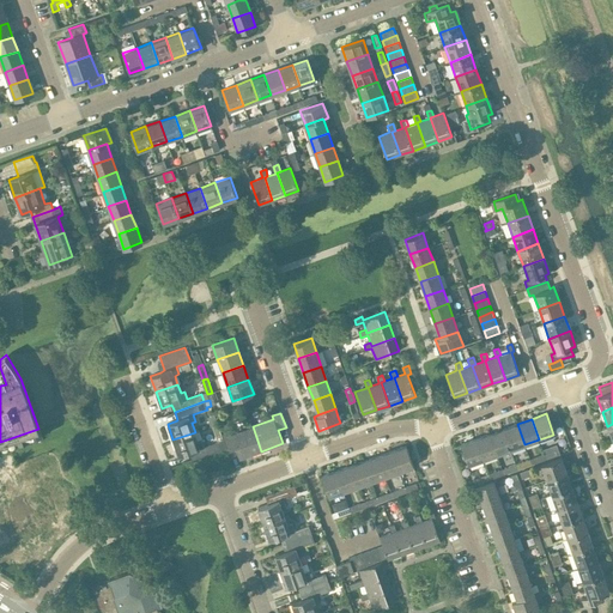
[(525,444),(517,424),(503,429),(511,450),(525,444)]
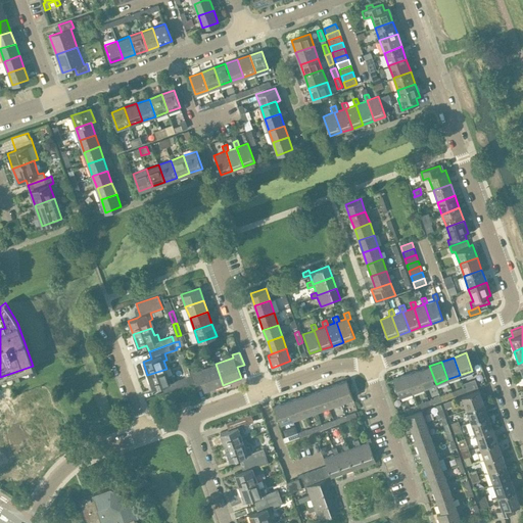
[(191,375),(193,382),(193,383),(200,380),(204,391),(223,385),(216,364),(197,370),(196,368),(189,370),(191,375)]
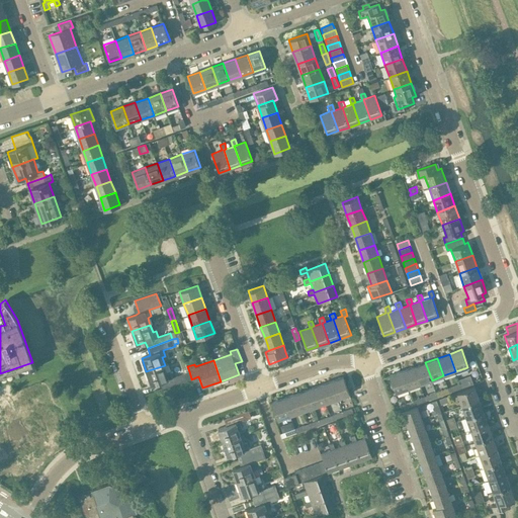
[(432,380),(425,362),(414,366),(420,384),(432,380)]
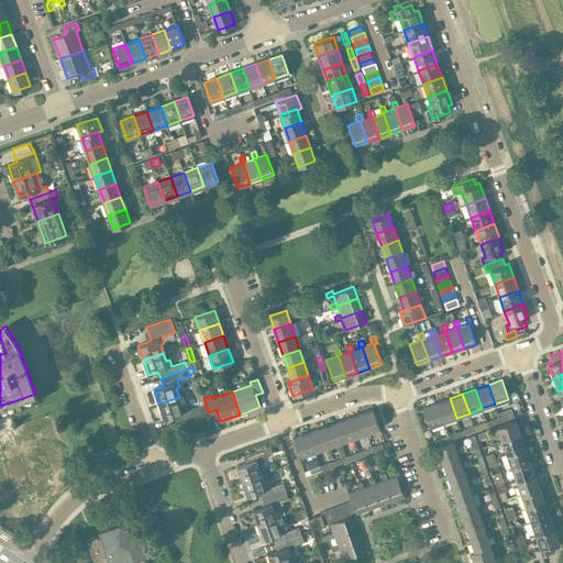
[(176,422),(179,421),(208,411),(206,404),(187,410),(185,404),(181,405),(179,397),(158,404),(164,419),(174,416),(176,422)]
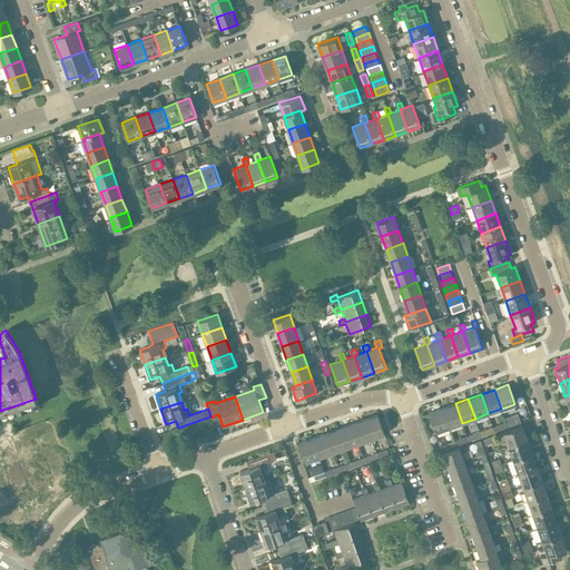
[(462,423),(455,403),(442,408),(449,428),(462,423)]
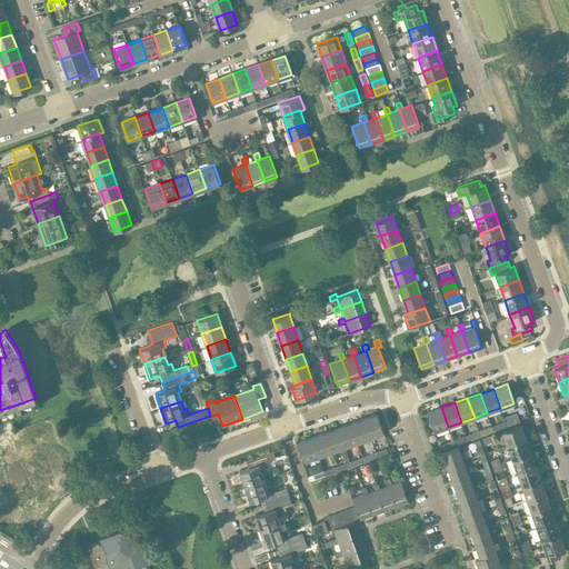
[(428,412),(435,431),(448,427),(441,407),(428,412)]
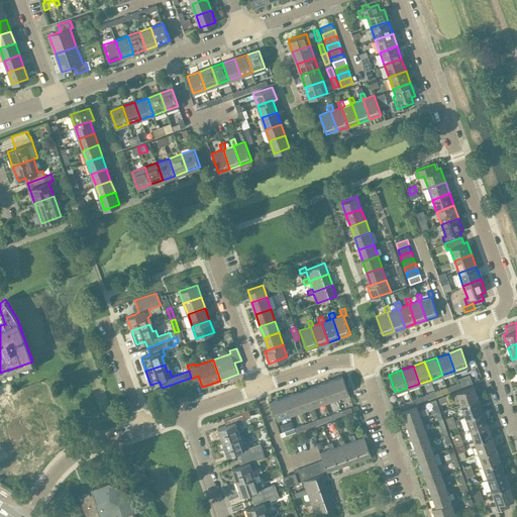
[(330,381),(336,398),(348,394),(342,376),(330,381)]
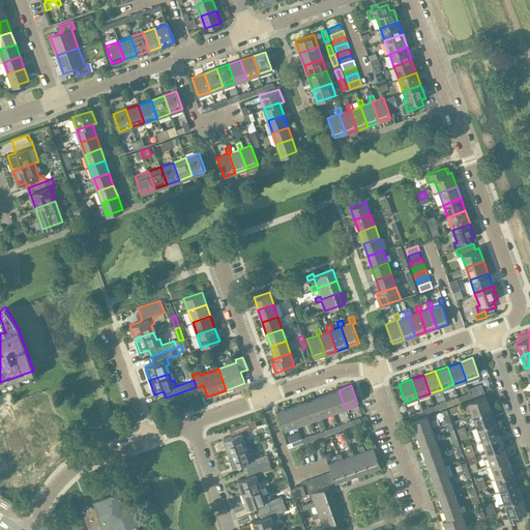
[(470,392),(472,396),(481,393),(480,388),(470,392)]
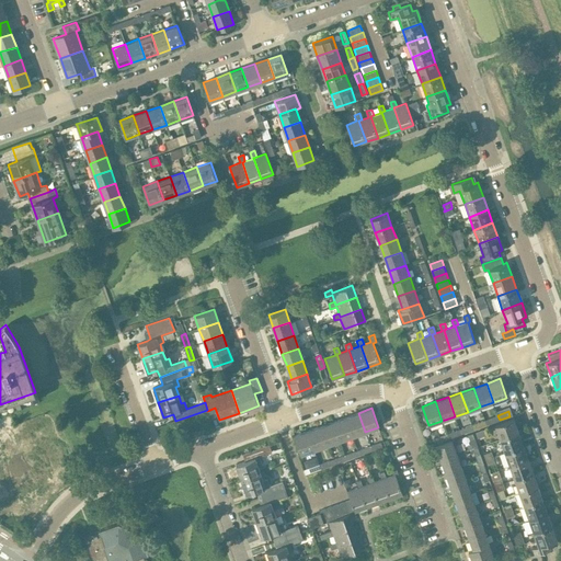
[(345,418),(352,436),(365,432),(358,413),(345,418)]
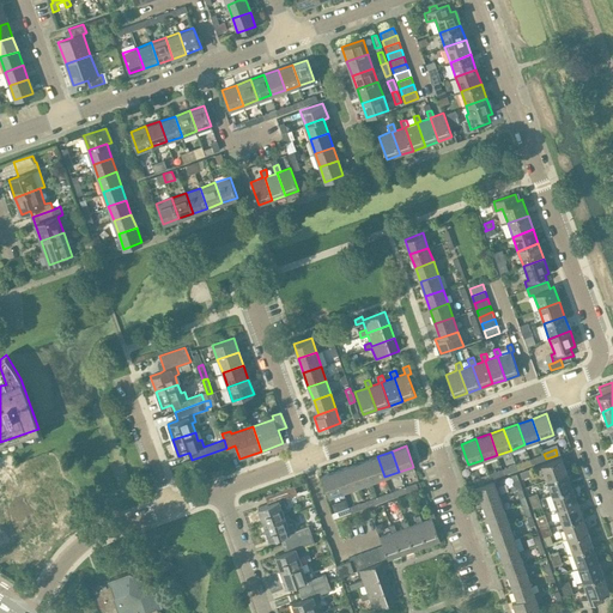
[(364,461),(371,481),(384,477),(377,456),(364,461)]
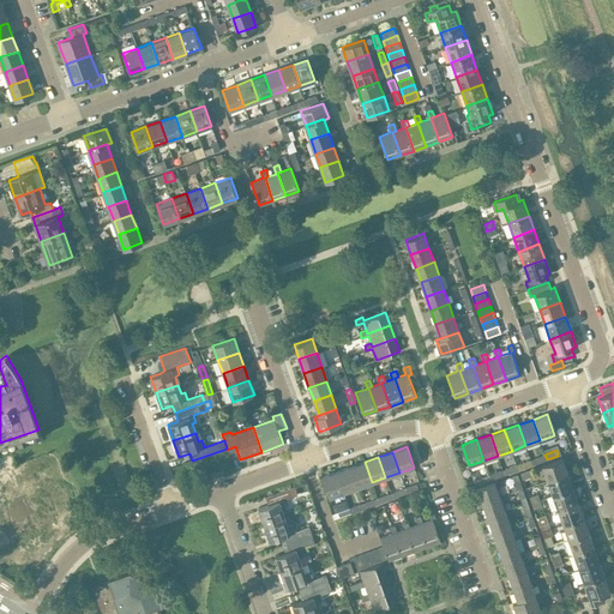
[(563,458),(542,465),(548,481),(569,474),(563,458)]
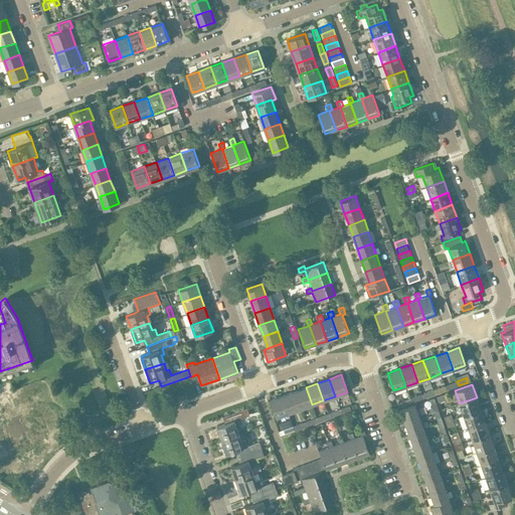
[(312,404),(306,387),(294,391),(300,409),(312,404)]
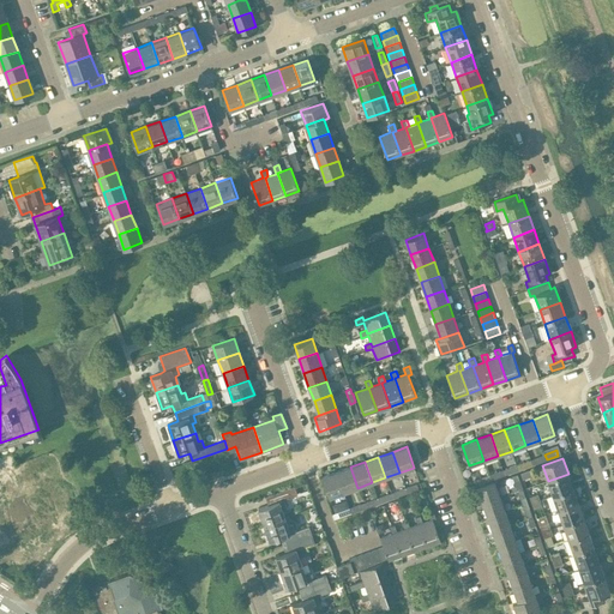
[(54,479),(48,463),(0,480),(0,519),(12,553),(38,542),(35,533),(77,517),(61,476),(54,479)]
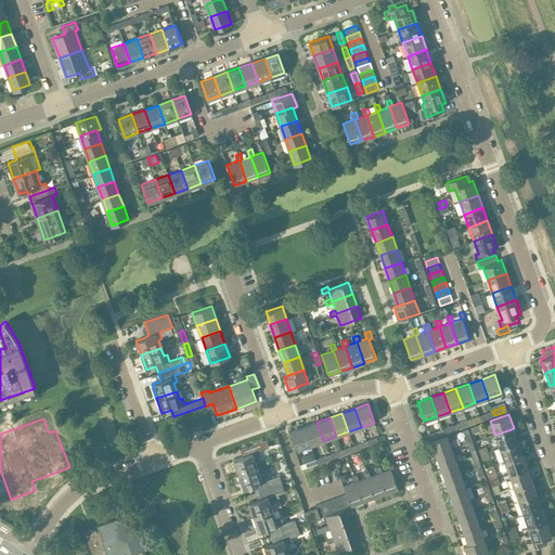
[(304,426),(311,446),(323,441),(317,422),(304,426)]
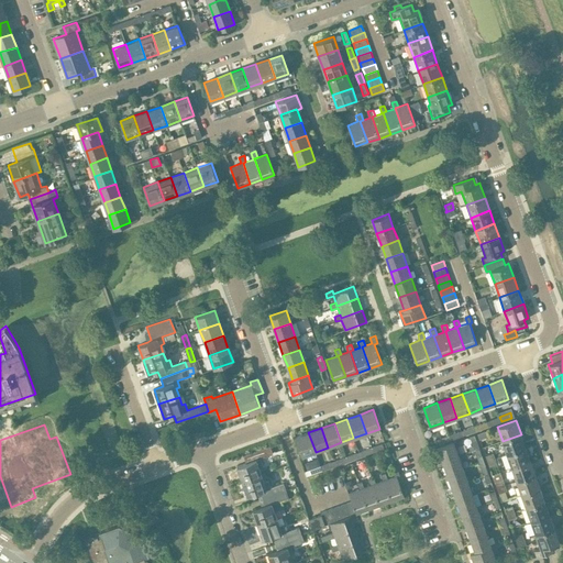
[(316,452),(308,432),(295,437),(302,456),(316,452)]
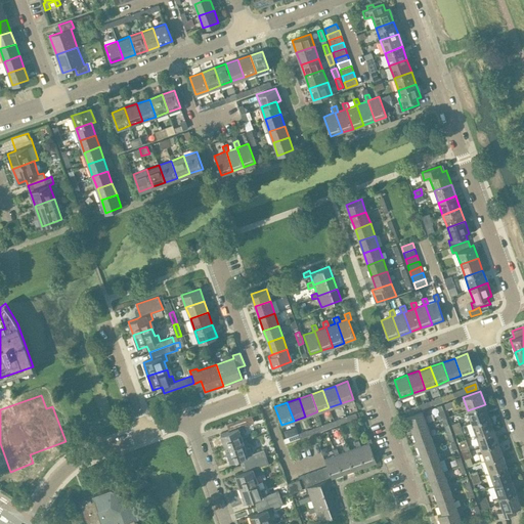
[(472,423),(489,417),(485,404),(468,410),(472,423)]
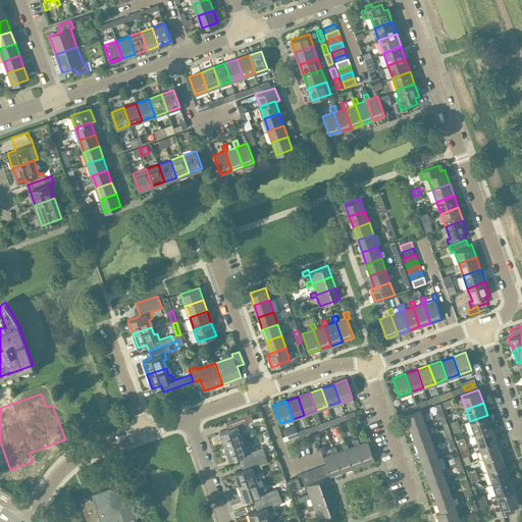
[(417,408),(415,404),(406,407),(407,412),(417,408)]
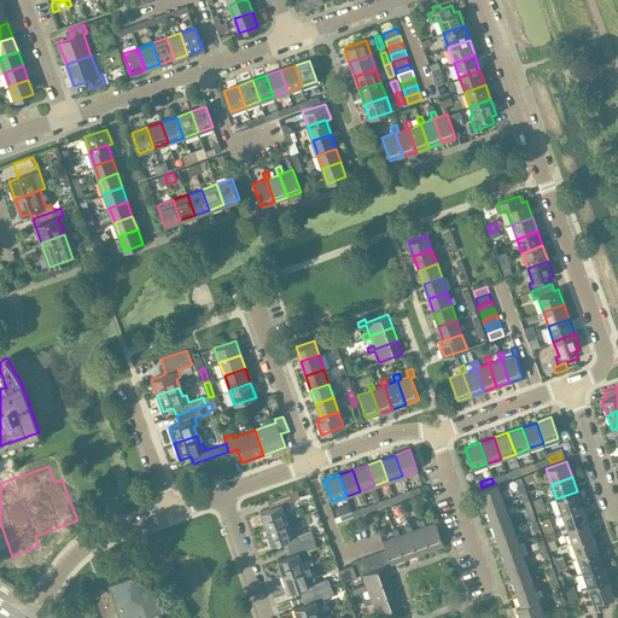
[(503,500),(499,485),(481,491),(485,506),(503,500)]
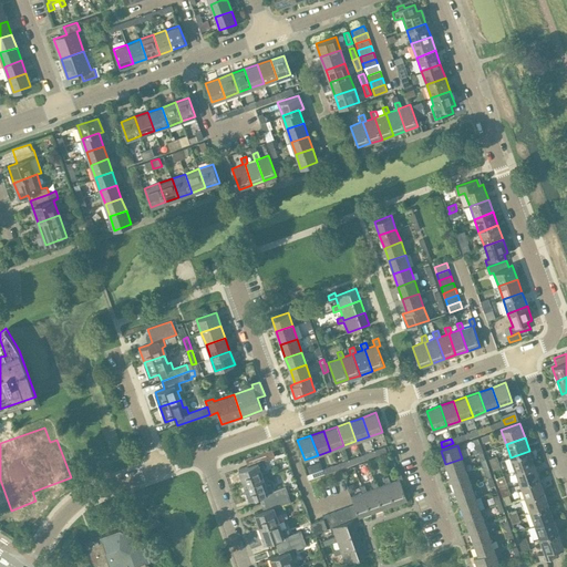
[(244,485),(264,477),(261,470),(265,468),(261,462),(275,457),(272,450),(245,459),(248,466),(238,470),(244,485)]
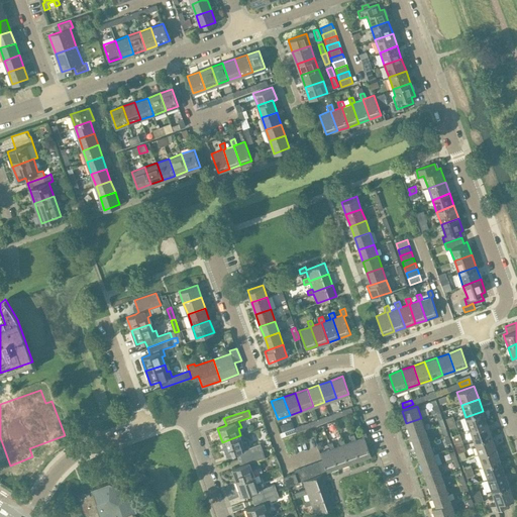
[(470,430),(487,424),(483,411),(466,417),(470,430)]
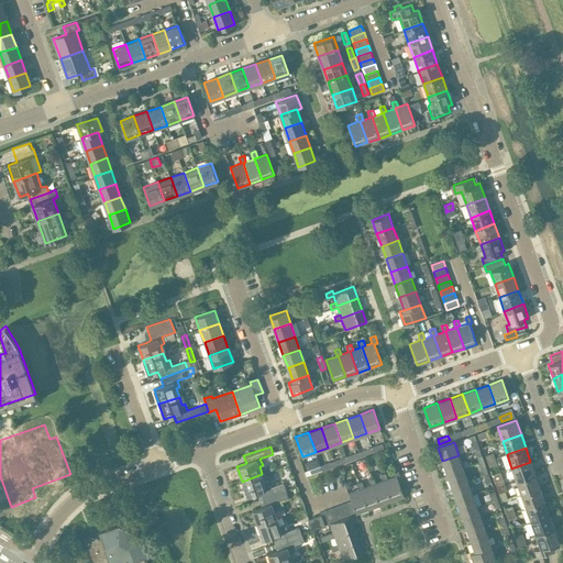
[(487,462),(496,459),(494,452),(485,455),(487,462)]
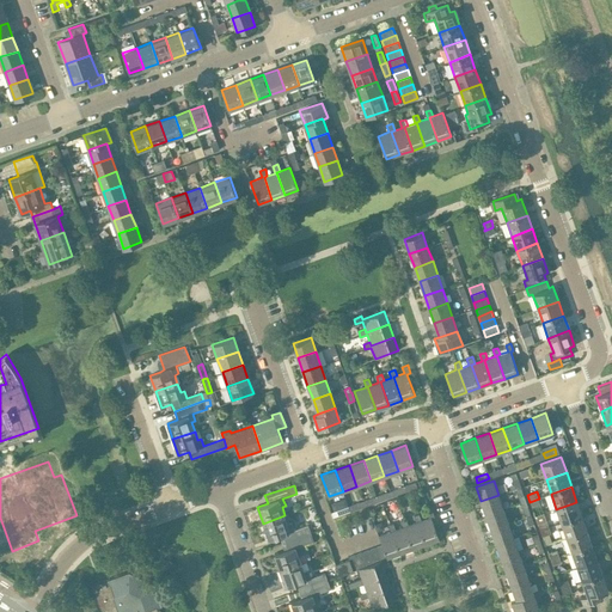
[(481,501),(487,515),(503,508),(499,495),(481,501)]
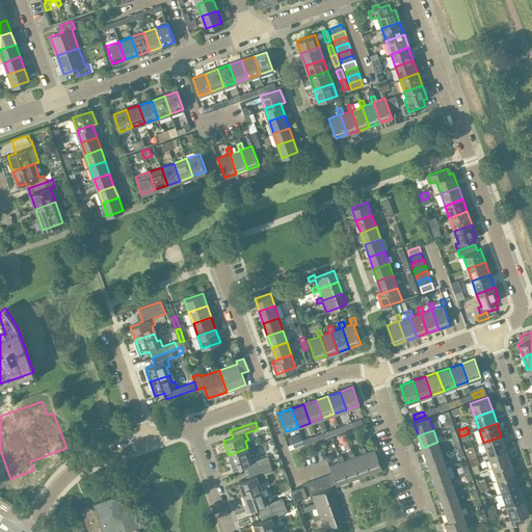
[(294,448),(304,445),(302,440),(300,434),(288,439),(290,444),(293,444),(294,448)]
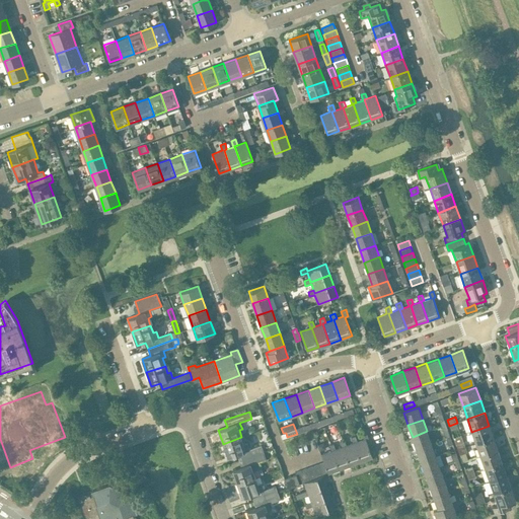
[(489,426),(471,432),(476,444),(494,438),(489,426)]
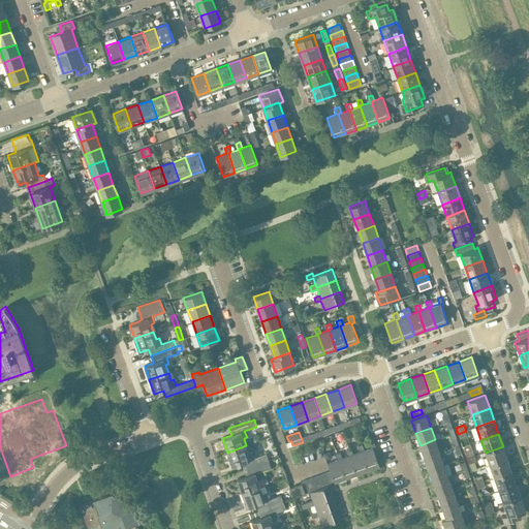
[(440,452),(435,439),(421,445),(425,457),(440,452)]
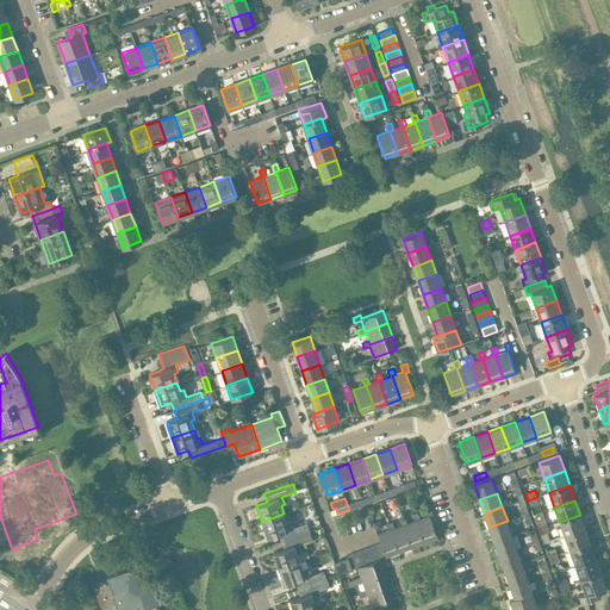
[(416,520),(424,542),(439,537),(430,516),(433,515),(430,508),(425,509),(428,516),(419,518),(416,520)]
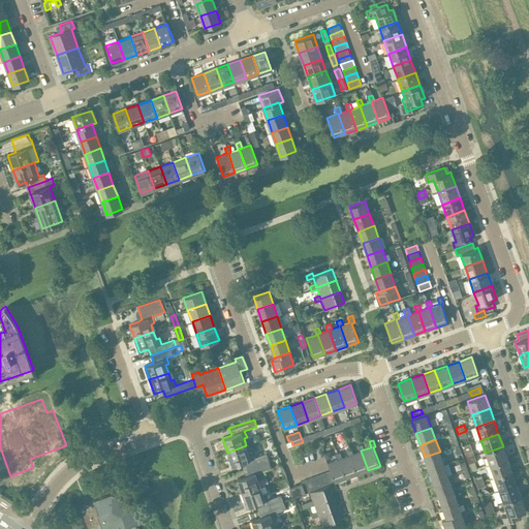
[(361,450),(364,449),(362,443),(358,445),(360,450),(353,454),(350,455),(358,474),(368,470),(361,450)]
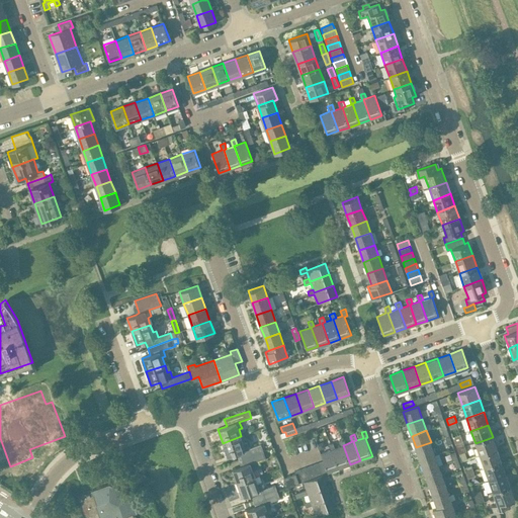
[(243,443),(241,436),(223,443),(228,456),(236,453),(241,451),(243,458),(263,451),(261,444),(258,445),(254,446),(249,448),(247,442),(243,443)]
